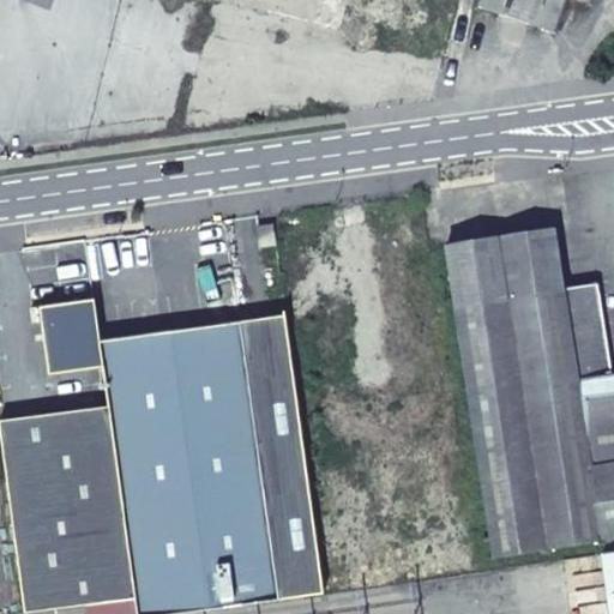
[(486,0),(485,6),(559,31),(570,0),(486,0)]
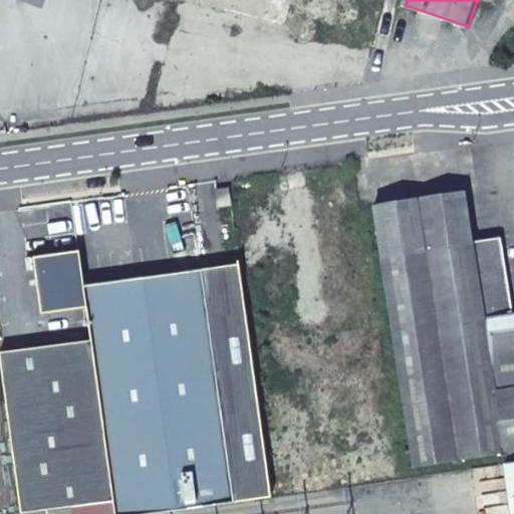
[(233,205),(231,188),(216,190),(218,207),(233,205)]
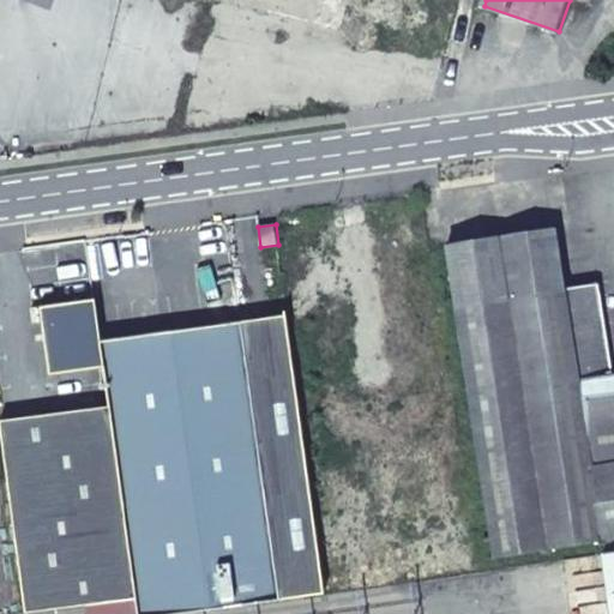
[(554,230),(503,239),(511,298),(563,290),(554,230)]
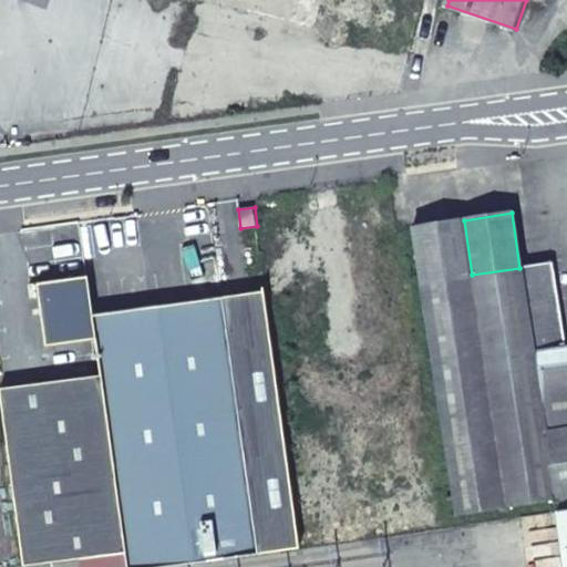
[(565,346),(554,264),(519,268),(472,275),(464,220),(418,228),(455,514),(554,498),(533,351),(565,346)]
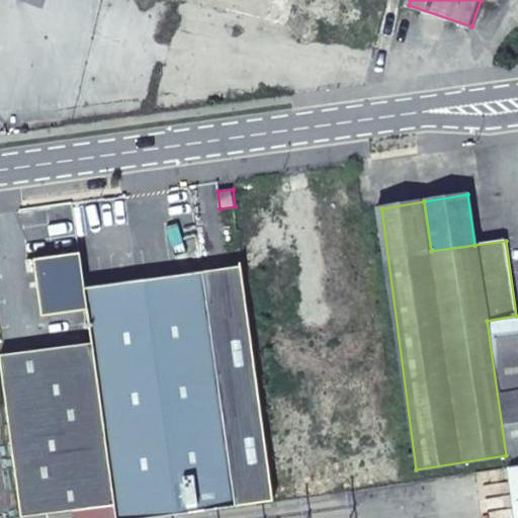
[(115,516),(115,517),(148,517),(236,506),(204,274),(148,281),(84,289),(80,255),(32,260),(39,315),(86,309),(91,342),(41,348),(1,354),(22,515),(74,508),(75,517),(95,517),(101,517),(100,504),(113,503),(115,516)]
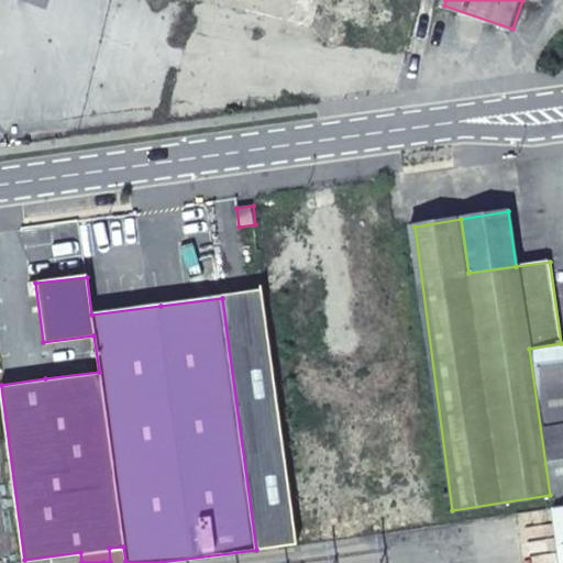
[(562,355),(561,343),(529,349),(550,495),(562,492),(562,355)]
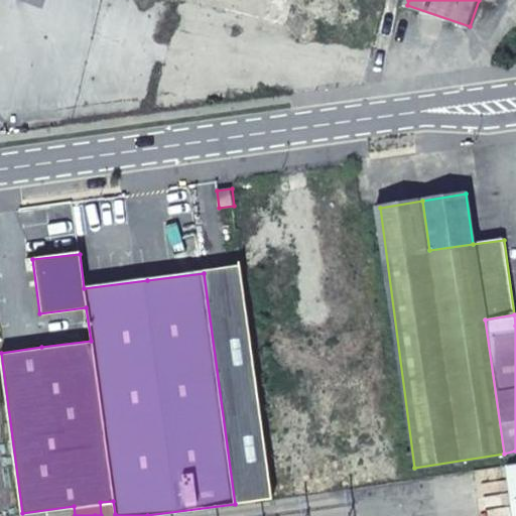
[(267,376),(257,377),(271,481),(281,479),(267,376)]
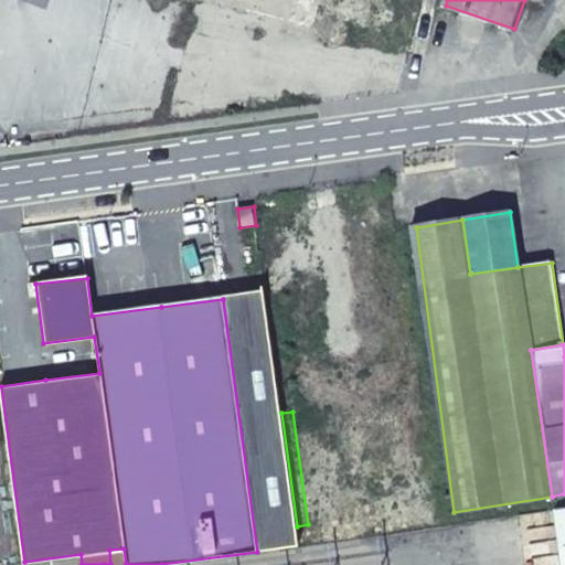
[(564,564),(564,508),(554,510),(561,564),(564,564)]
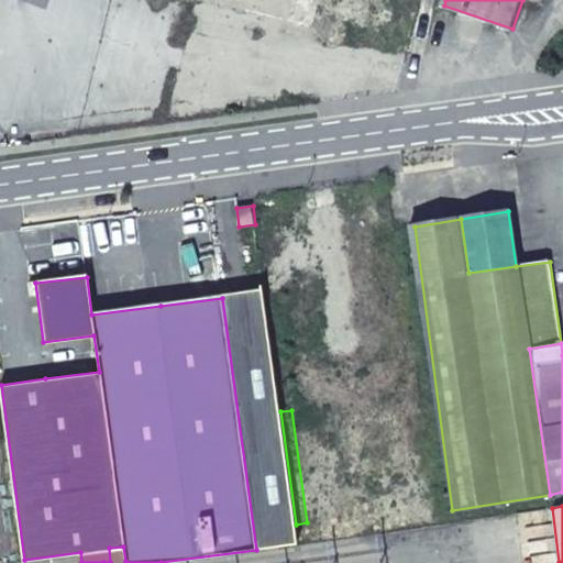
[(123,547),(109,548),(110,562),(125,561),(123,547)]
